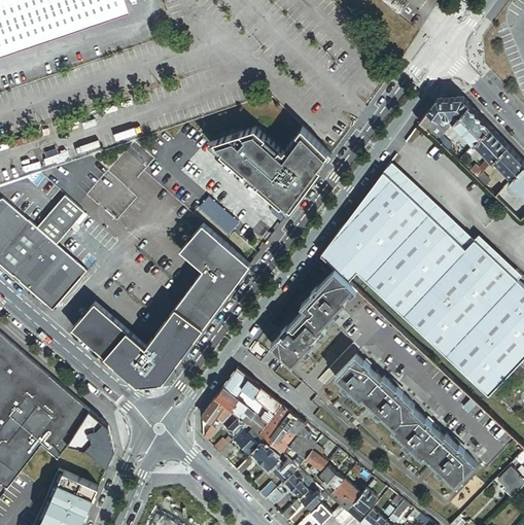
[(125,0),(0,0),(0,59),(130,15),(125,0)]
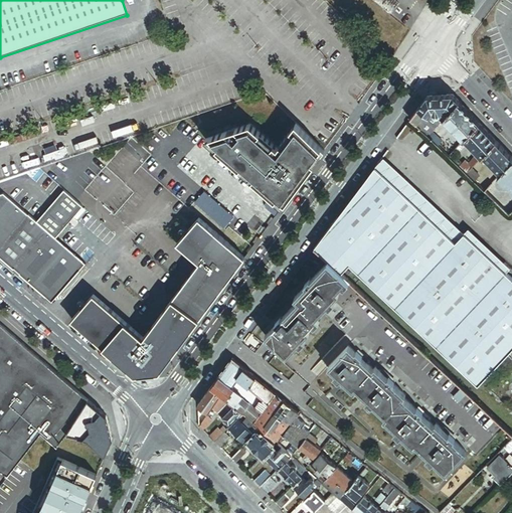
[(393,6),(386,0),(365,0),(385,16),(393,6)]
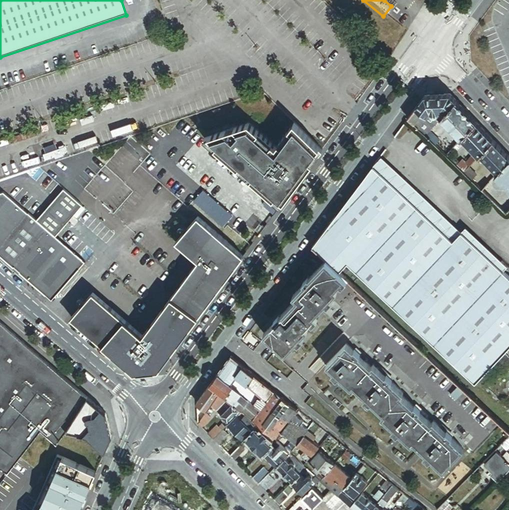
[(435,118),(438,121),(454,103),(448,96),(423,97),(415,109),(423,115),(427,118),(430,115),(430,118),(430,119),(431,120),(432,120),(433,120),(435,118)]
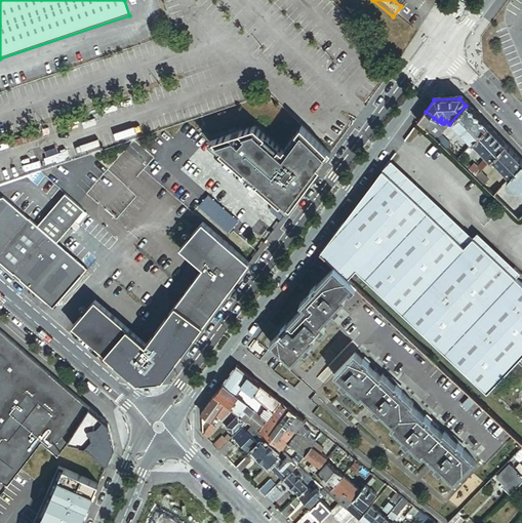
[(466,106),(449,124),(468,143),(471,145),(486,127),(466,106)]
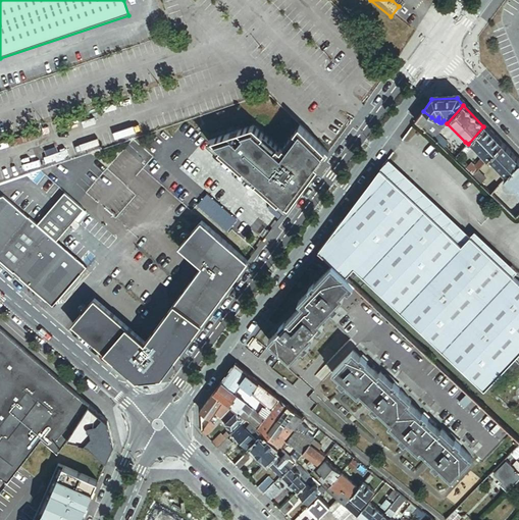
[(414,123),(422,130),(431,117),(423,111),(414,123)]
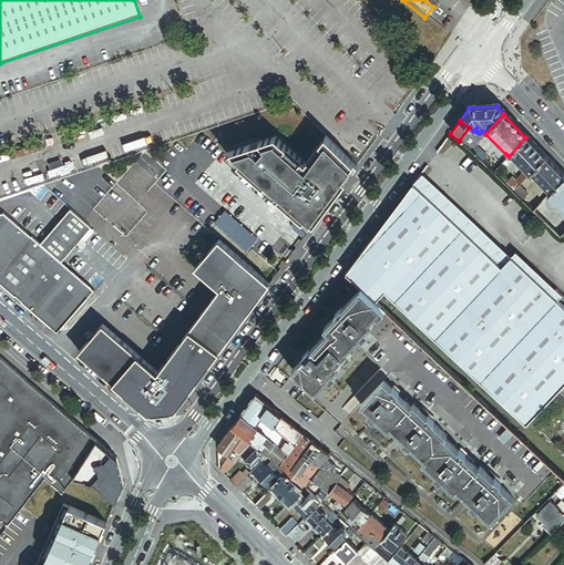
[(470,151),(474,145),(485,134),(482,131),(480,133),(479,133),(478,133),(477,132),(477,131),(477,127),(473,131),(469,127),(459,141),(470,151)]
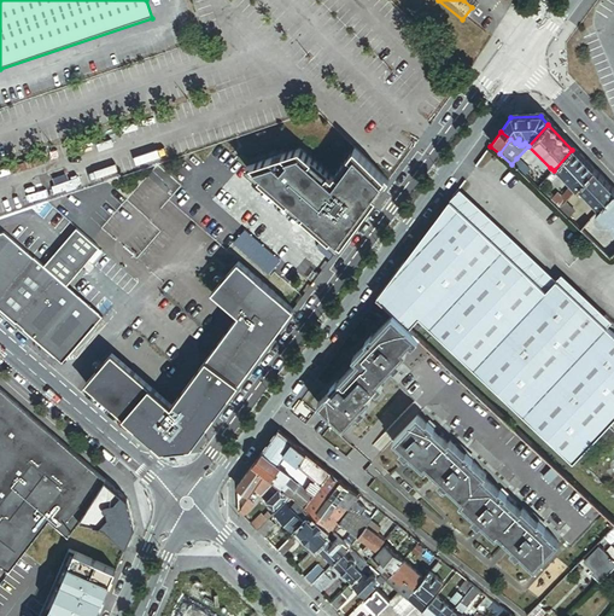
[(594,173),(572,150),(554,170),(573,190),(576,191),(577,190),(594,173)]
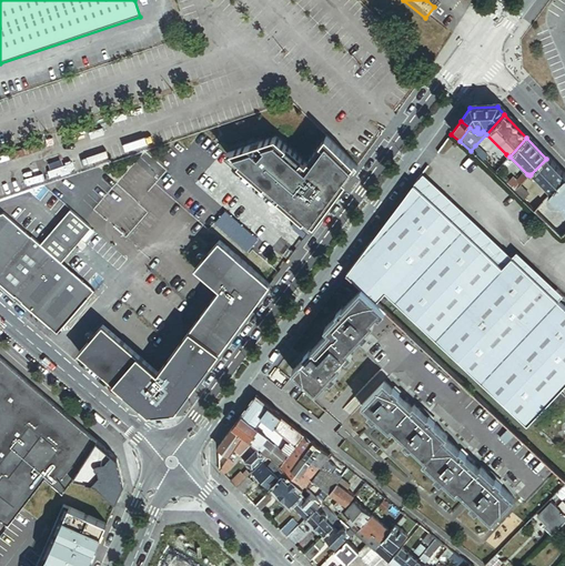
[(220,157),(309,231),(353,170),(322,140),(302,167),(271,140),(220,157)]
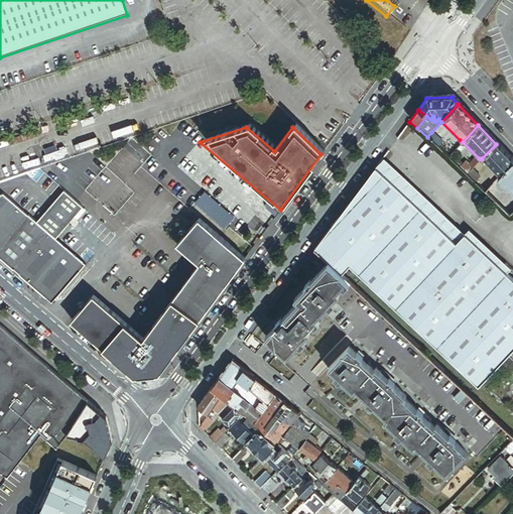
[(450,150),(431,132),(427,137),(447,157),(453,152),(450,150)]
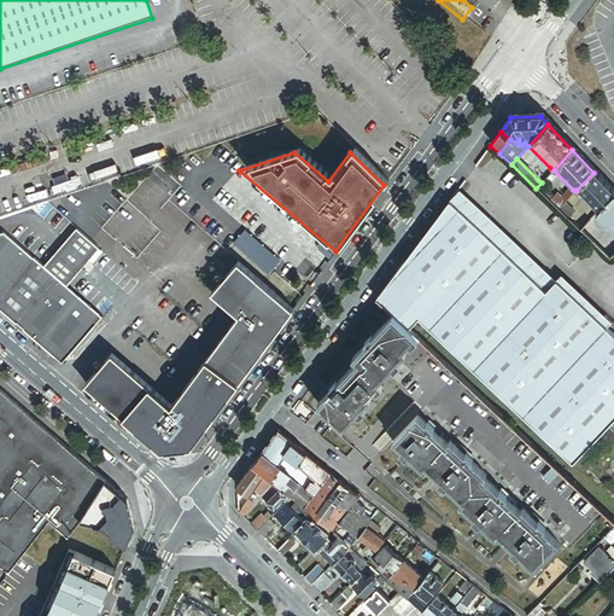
[(538,180),(542,182),(551,172),(554,170),(550,168),(538,180)]
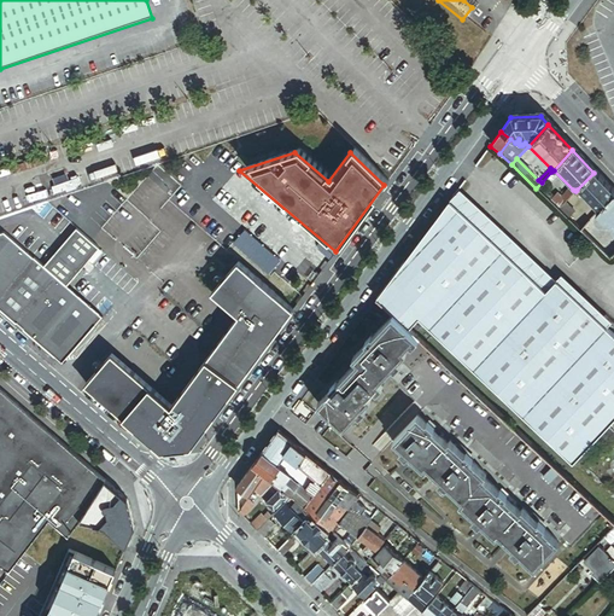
[(551,172),(542,182),(536,189),(541,193),(544,190),(554,180),(554,174),(551,172)]
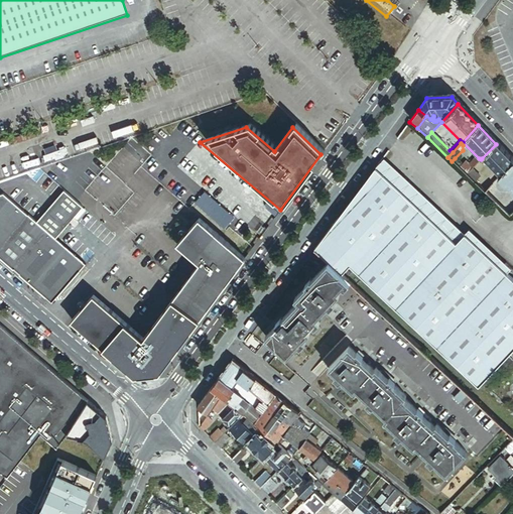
[(512,161),(496,144),(482,158),(500,176),(512,161)]
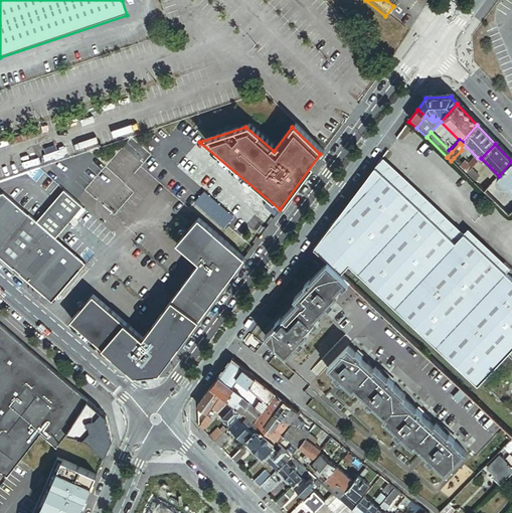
[(463,235),(381,158),(373,168),(455,244),(463,235)]
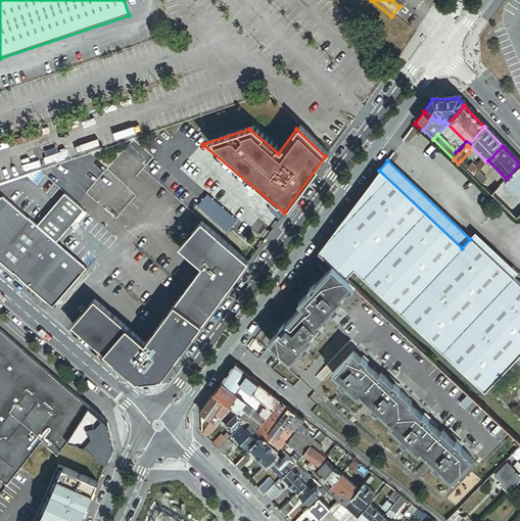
[(458,163),(466,172),(468,169),(461,160),(458,163)]
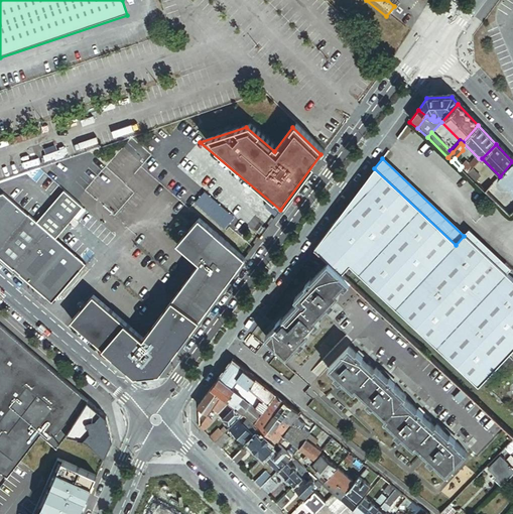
[(467,167),(471,170),(481,159),(479,158),(475,161),(474,160),(467,167)]
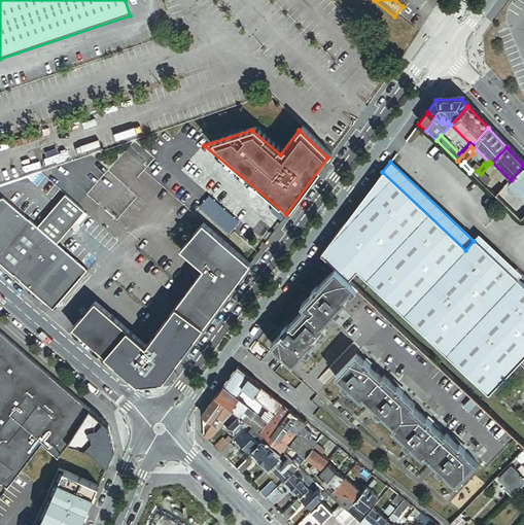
[(523,165),(511,180),(508,182),(515,190),(519,188),(523,194),(523,165)]
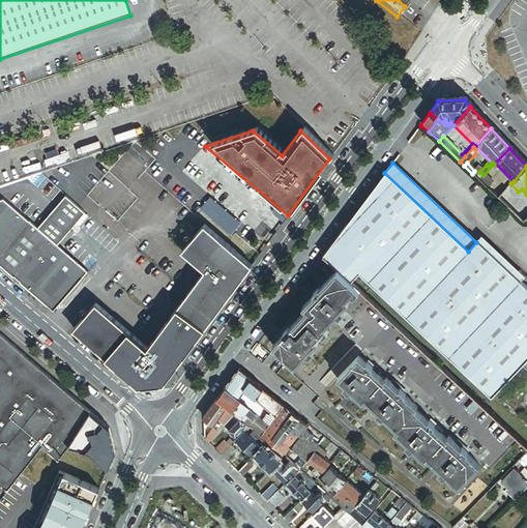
[(474,171),(472,174),(478,180),(482,175),(484,175),(479,172),(476,169),(474,171)]
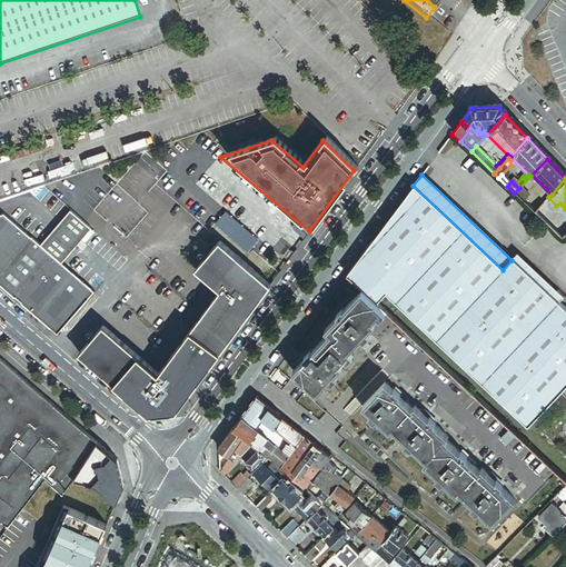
[(345,277),(361,292),(374,304),(383,295),(526,429),(565,387),(565,310),(512,260),(503,270),(413,186),(345,277)]
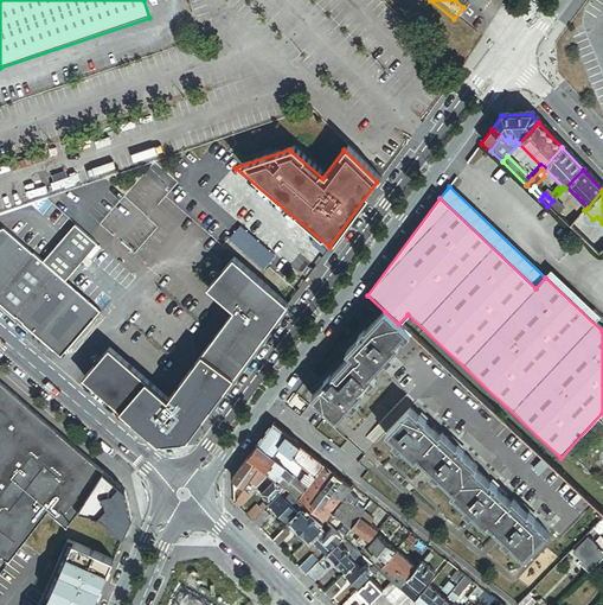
[(552,201),(547,207),(557,215),(562,209),(552,201)]
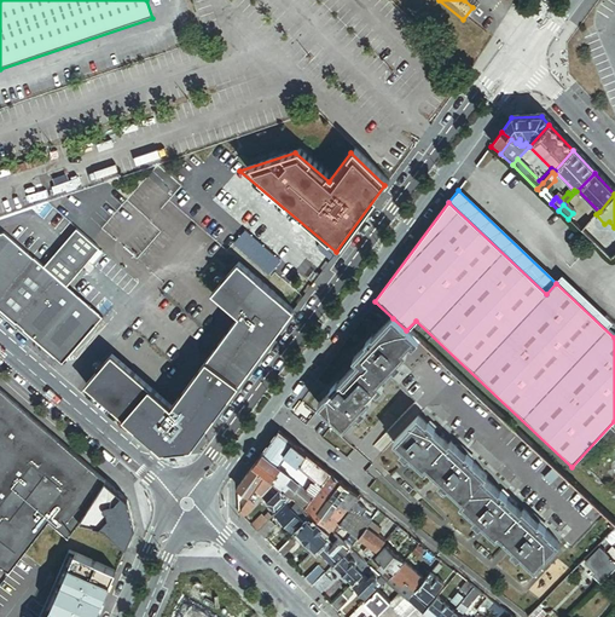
[(614,249),(589,223),(580,231),(609,260),(614,254),(614,249)]
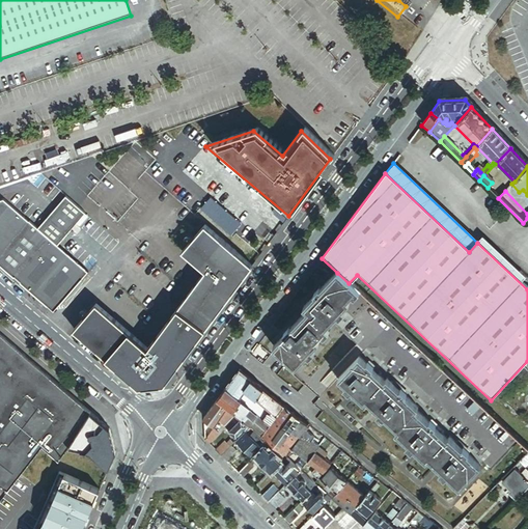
[(63,199),(35,230),(56,249),(75,228),(79,231),(88,221),(63,199)]
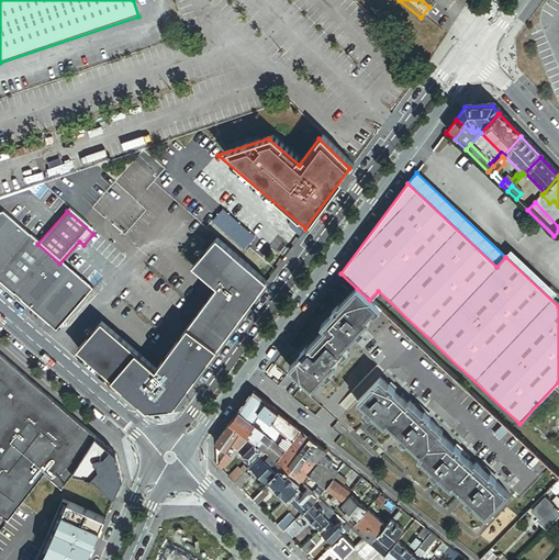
[(2,214),(0,215),(0,286),(13,298),(14,297),(21,302),(20,303),(49,328),(49,327),(56,333),(62,326),(62,327),(92,292),(59,264),(37,244),(2,214)]
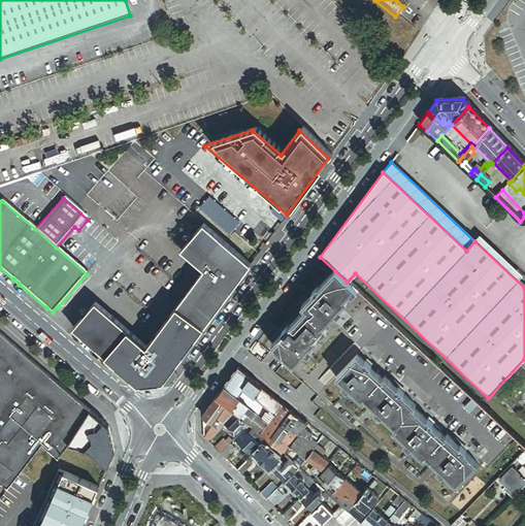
[(179,254),(203,271),(175,308),(201,328),(248,266),(200,226),(179,254)]
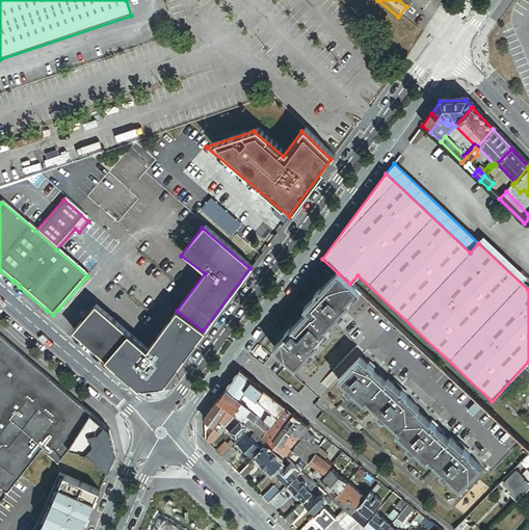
[(349,284),(338,273),(321,291),(319,290),(314,296),(315,297),(303,311),(307,314),(289,333),(288,332),(283,338),(284,339),(272,351),(295,372),(307,360),(309,362),(312,359),(313,361),(316,356),(313,353),(319,346),(317,344),(322,339),(324,341),(329,336),(325,333),(338,319),(340,321),(346,315),(344,313),(351,306),(348,303),(353,298),(355,300),(362,294),(349,284)]
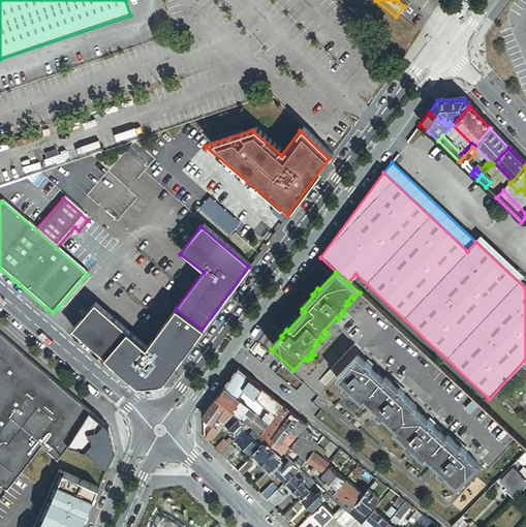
[(202,329),(176,309),(146,350),(95,306),(72,332),(137,388),(160,385),(202,329)]
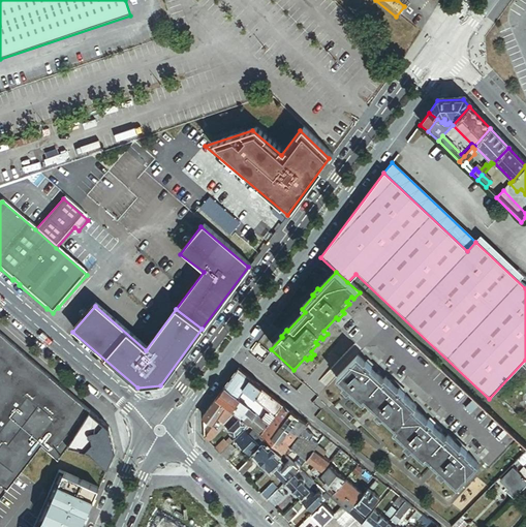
[(0,488),(5,492),(39,447),(55,462),(66,448),(88,413),(0,336),(0,488)]
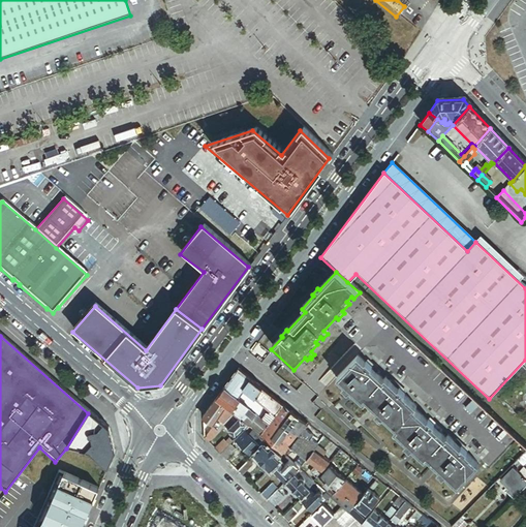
[(345,386),(343,388),(342,389),(348,394),(349,393),(350,392),(354,395),(364,404),(366,402),(378,413),(376,415),(381,422),(383,420),(396,431),(395,433),(407,445),(405,448),(410,454),(412,451),(426,464),(427,462),(439,473),(437,475),(443,481),(445,478),(457,490),(477,467),(466,457),(467,455),(462,450),(461,451),(447,439),(445,441),(434,429),(435,428),(429,423),(428,424),(414,411),(418,409),(405,397),(405,396),(400,391),(399,392),(387,379),(384,382),(372,370),(373,369),(367,364),(366,365),(358,358),(337,379),(345,386)]
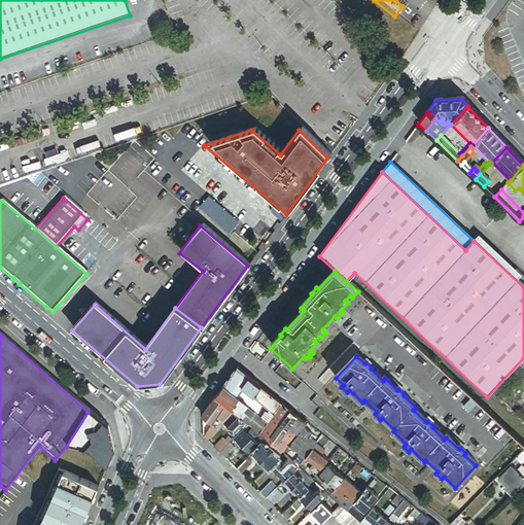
[(236,370),(229,379),(240,388),(247,379),(236,370)]
